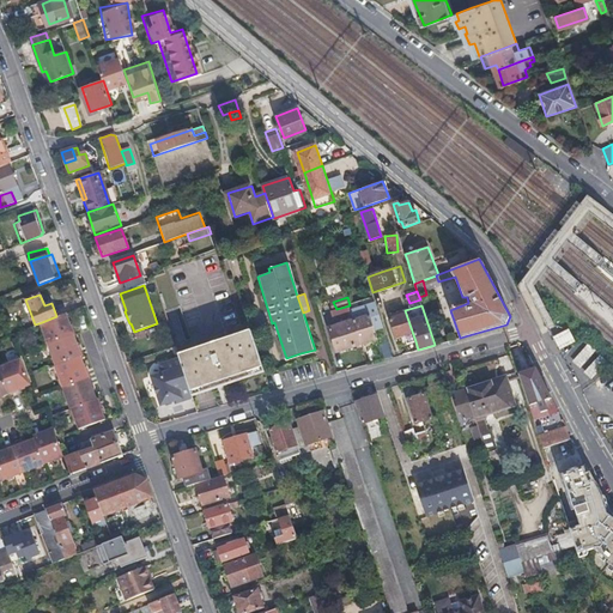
[(384,359),(394,357),(378,310),(369,314),(370,315),(365,316),(354,320),(362,344),(378,339),(384,359)]
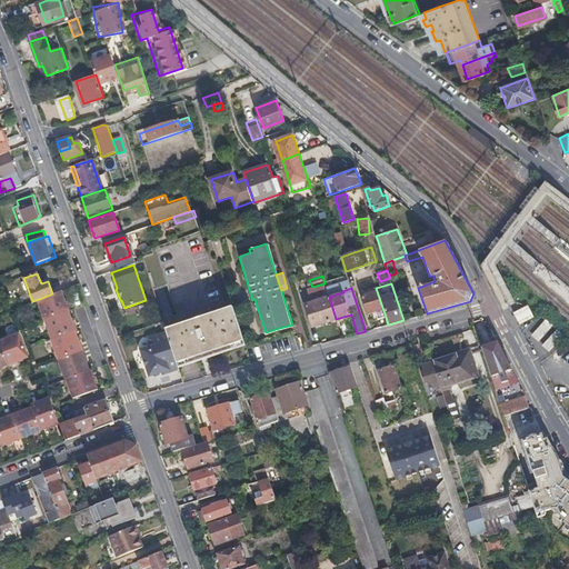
[(377,319),(386,317),(376,288),(363,292),(369,311),(373,310),(377,319)]
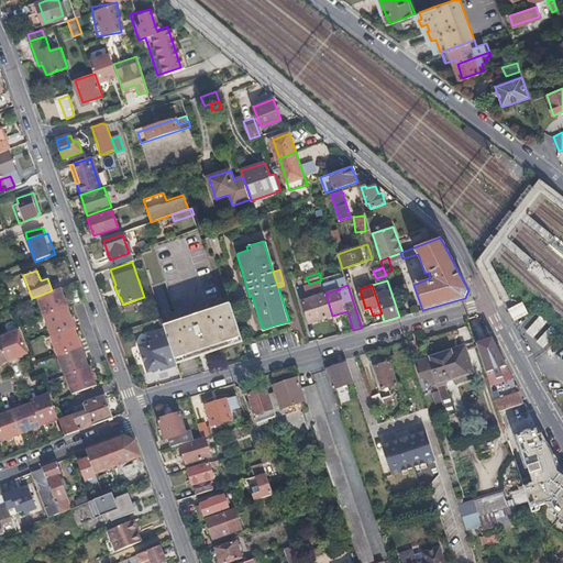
[(76,326),(62,286),(52,290),(39,296),(42,306),(41,306),(43,312),(44,312),(48,326),(47,326),(50,331),(51,331),(52,334),(51,334),(55,345),(54,345),(56,352),(57,352),(58,356),(57,356),(59,364),(61,363),(66,375),(65,376),(67,383),(69,383),(74,394),(97,385),(75,326),(76,326)]
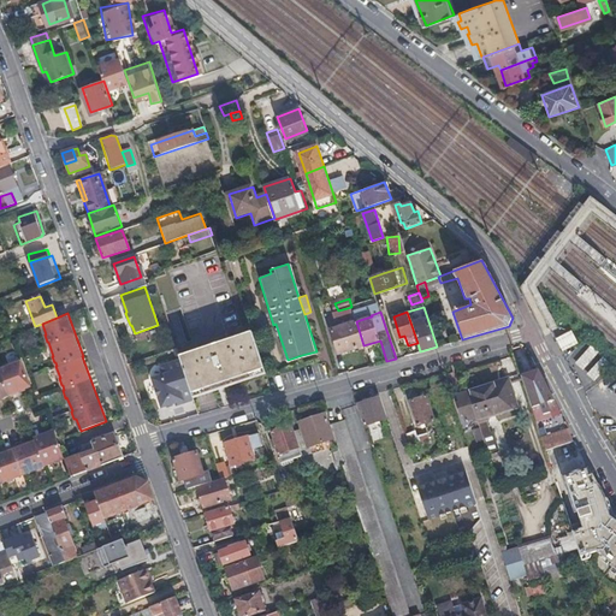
[(338,353),(363,345),(356,321),(331,330),(338,353)]
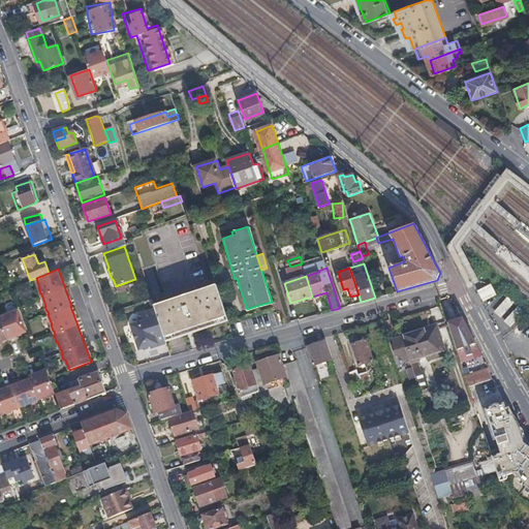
[(492,282),(477,288),(478,290),(480,296),(483,301),(497,294),(495,288),(492,282)]
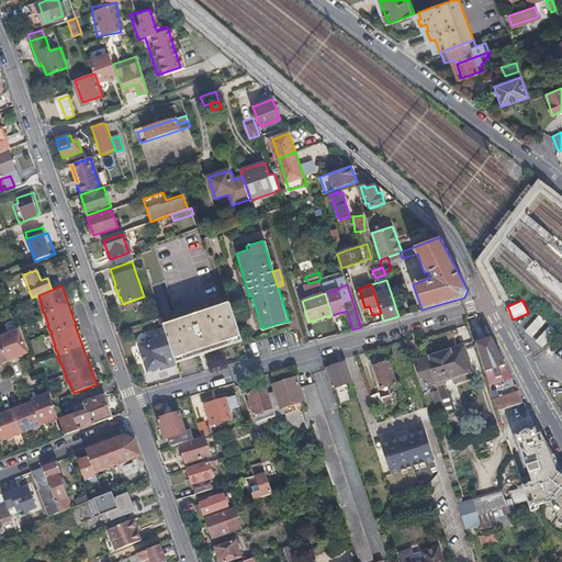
[(220,345),(243,337),(231,303),(180,319),(191,353),(220,345)]
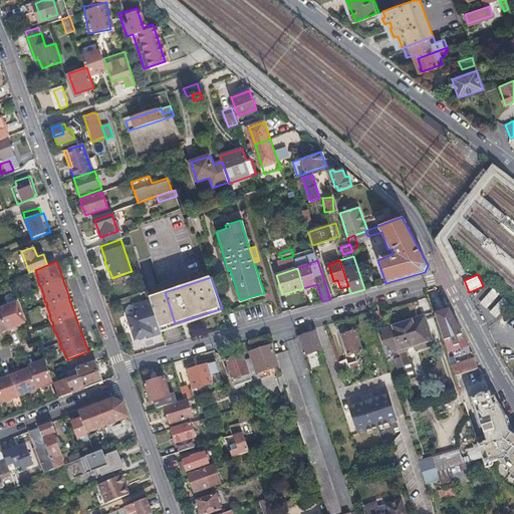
[(490,290),(479,302),(493,315),(504,304),(490,290)]
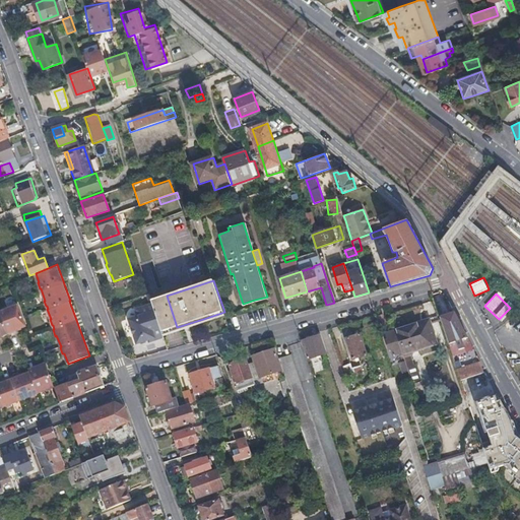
[(152,303),(161,331),(170,329),(177,327),(167,296),(159,298),(151,300),(152,303)]
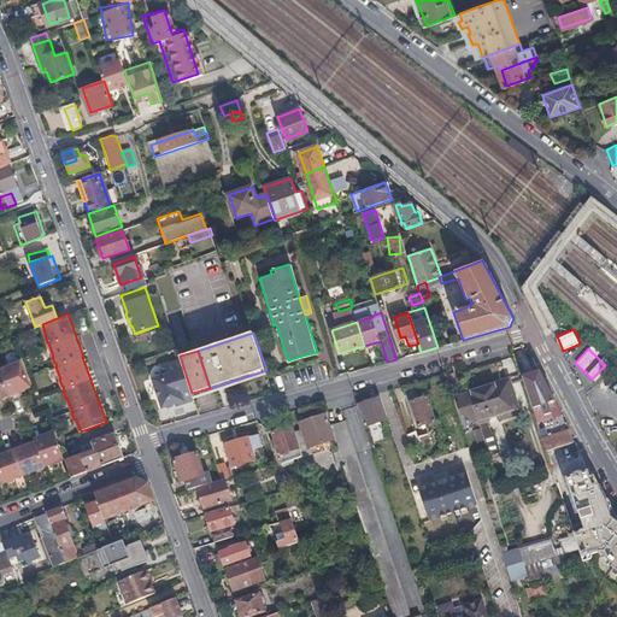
[(30,386),(19,359),(9,364),(7,362),(0,364),(0,397),(10,393),(10,395),(18,392),(18,389),(30,386)]
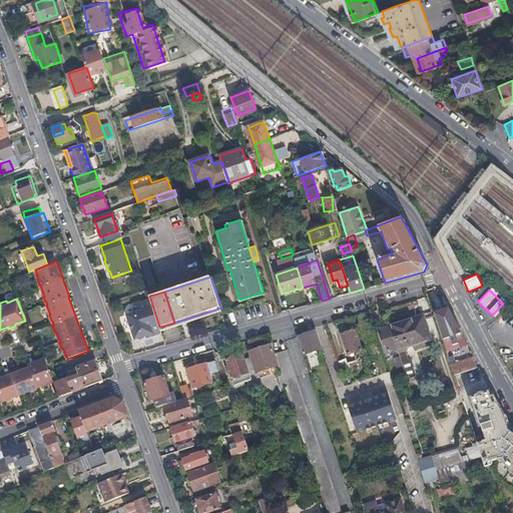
[(156,334),(161,332),(159,327),(150,299),(133,305),(135,312),(126,316),(133,338),(145,334),(151,332),(152,335),(156,334)]
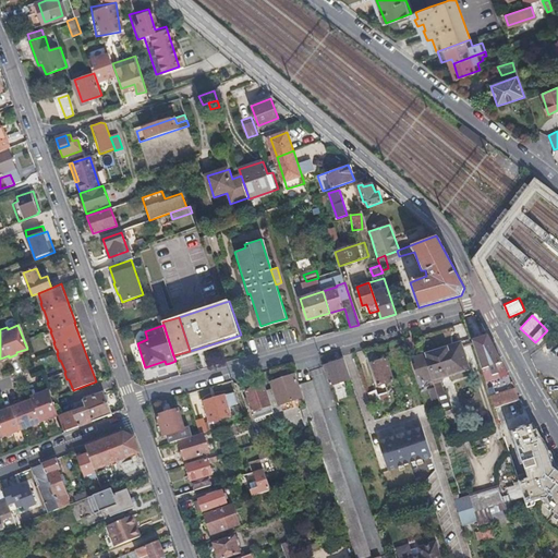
[(496,365),(502,363),(488,335),(472,341),(482,370),(489,367),(492,375),(499,373),(496,365)]
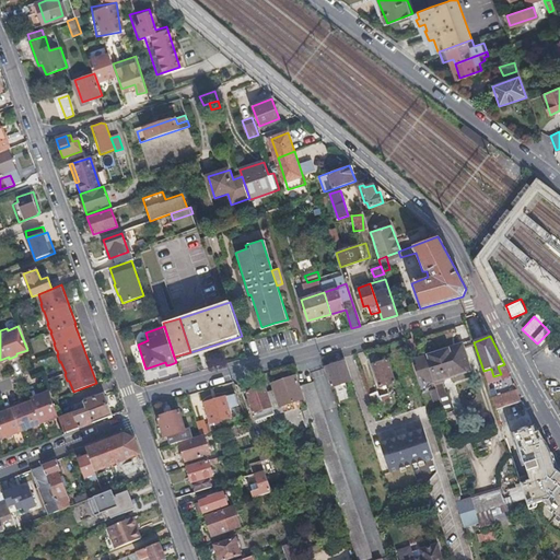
[(405,343),(409,354),(415,352),(411,341),(405,343)]
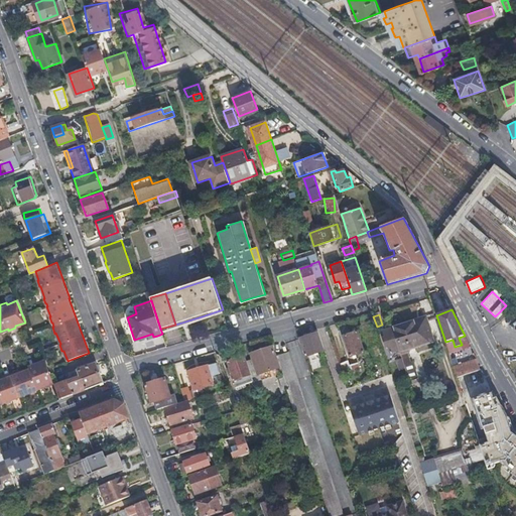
[(405,368),(409,381),(418,379),(413,362),(410,362),(407,353),(434,344),(425,317),(392,328),(401,355),(402,359),(405,368)]
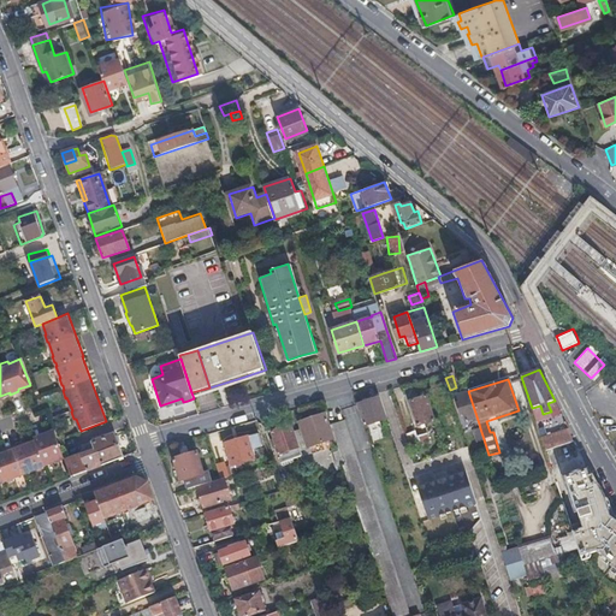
[(479,424),(468,391),(458,395),(463,409),(465,415),(467,421),(475,419),(477,424),(479,424)]
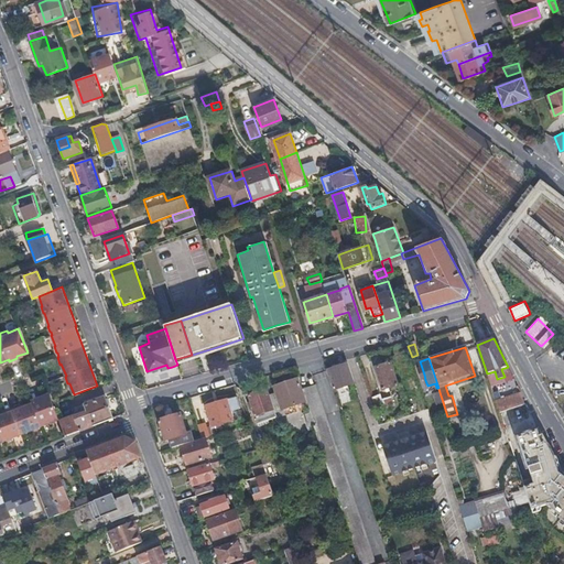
[(382,390),(399,384),(391,362),(375,367),(382,390)]
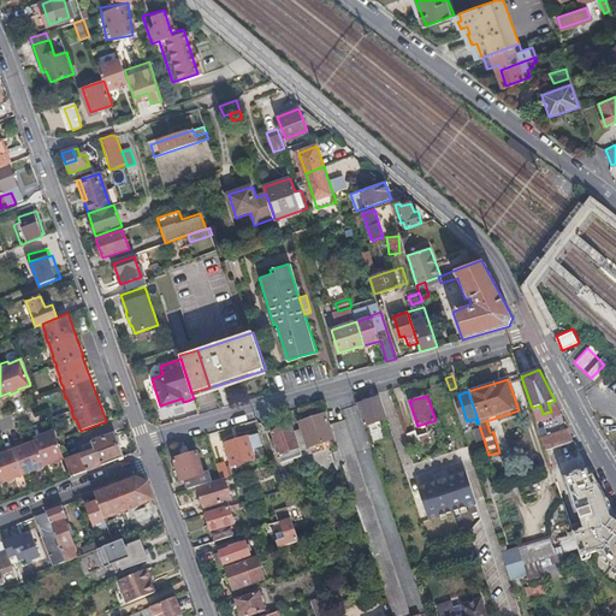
[(359,404),(365,426),(368,425),(371,432),(383,427),(380,420),(388,418),(381,397),(369,401),(359,404)]
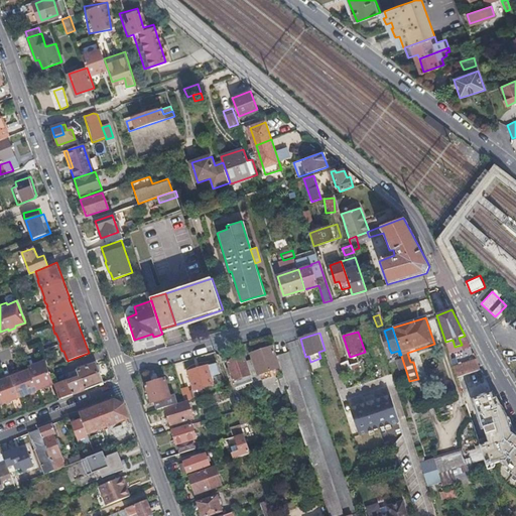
[(445,342),(448,350),(455,347),(453,340),(445,342)]
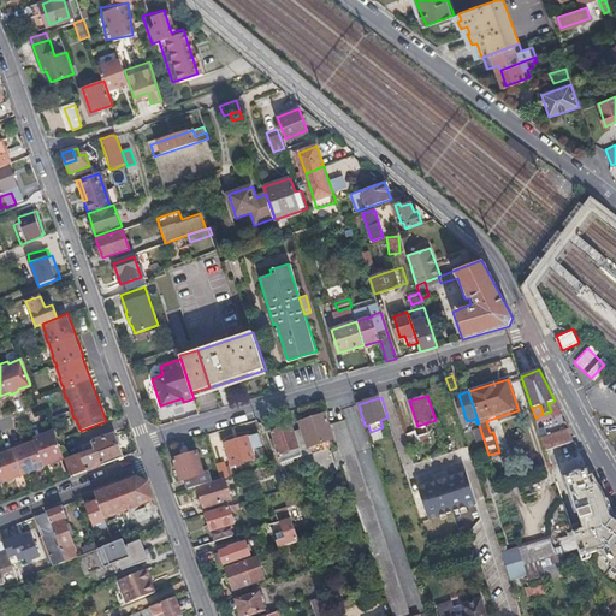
[(333,439),(329,424),(326,413),(314,416),(298,421),(302,430),(295,432),(301,450),(317,444),(317,448),(323,446),(321,443),(333,439)]
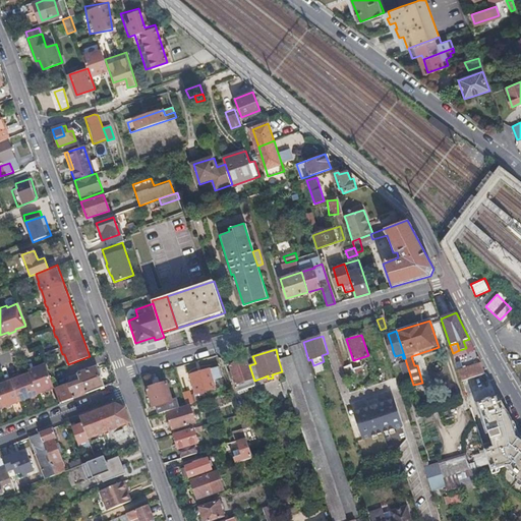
[(468,362),(477,357),(474,351),(465,356),(468,362)]
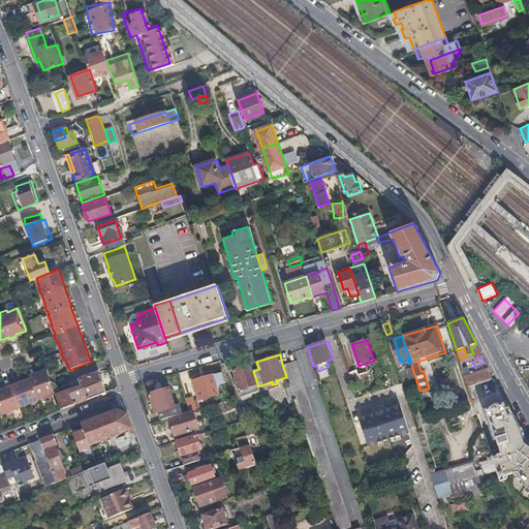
[(351,528),(296,361),(285,365),(285,363),(282,364),(286,377),(287,380),(289,380),(296,397),(297,400),(294,401),(329,504),(337,528),(351,528)]
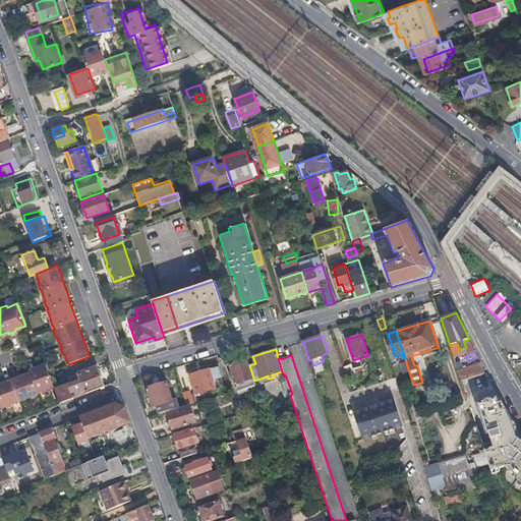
[(254,381),(249,365),(247,359),(239,362),(230,365),(238,391),(247,388),(244,382),(248,381),(251,391),(257,389),(254,381)]
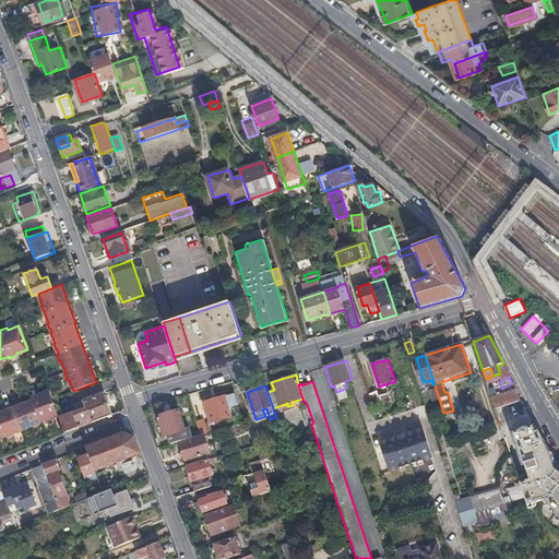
[(373,407),(390,403),(387,393),(378,395),(377,391),(369,393),(373,407)]
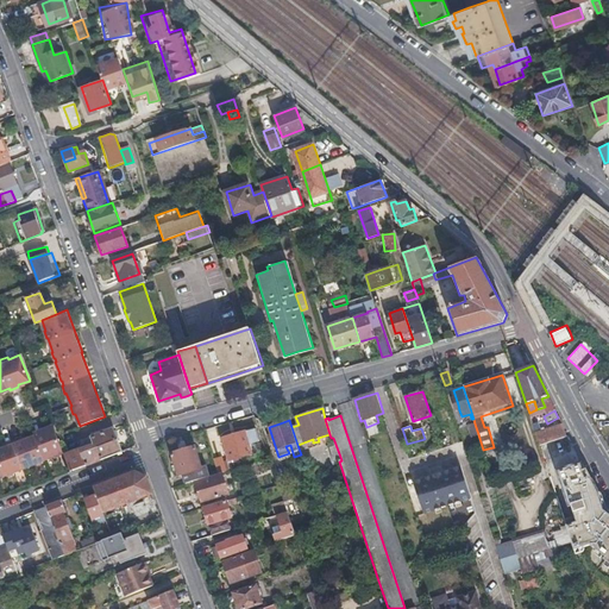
[(0,481),(2,481),(1,477),(7,476),(8,477),(16,473),(16,472),(36,464),(36,465),(44,463),(43,462),(45,462),(45,459),(63,452),(55,427),(45,431),(44,429),(35,433),(36,435),(25,440),(24,438),(7,444),(7,445),(0,447),(0,481)]
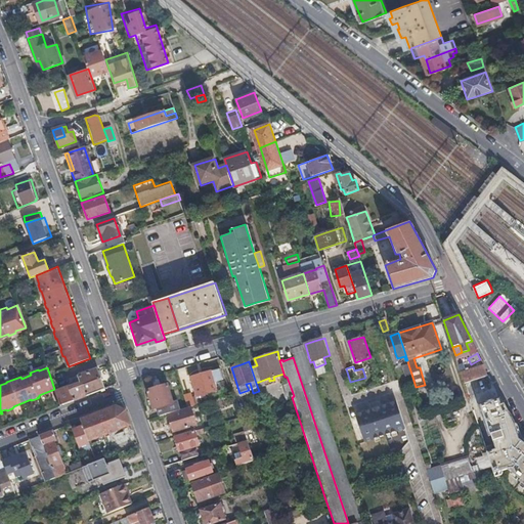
[(55,392),(60,405),(72,401),(104,389),(96,367),(79,374),(81,381),(57,390),(55,392)]
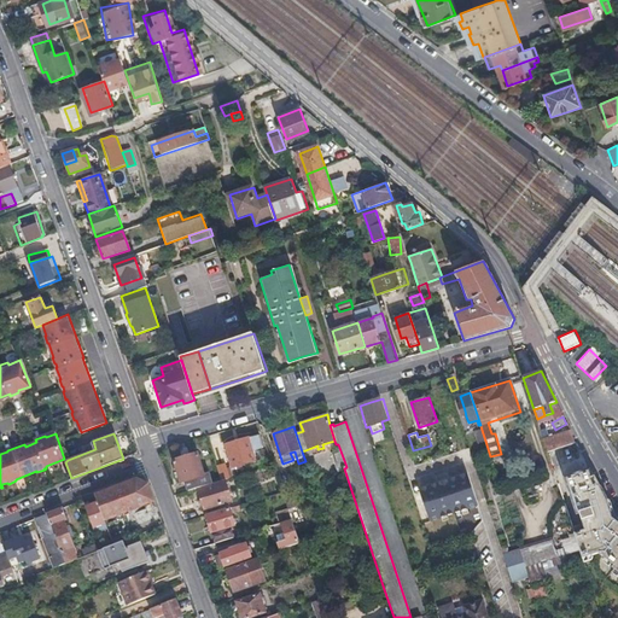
[(544,443),(548,453),(575,443),(572,433),(564,436),(552,441),(544,443)]
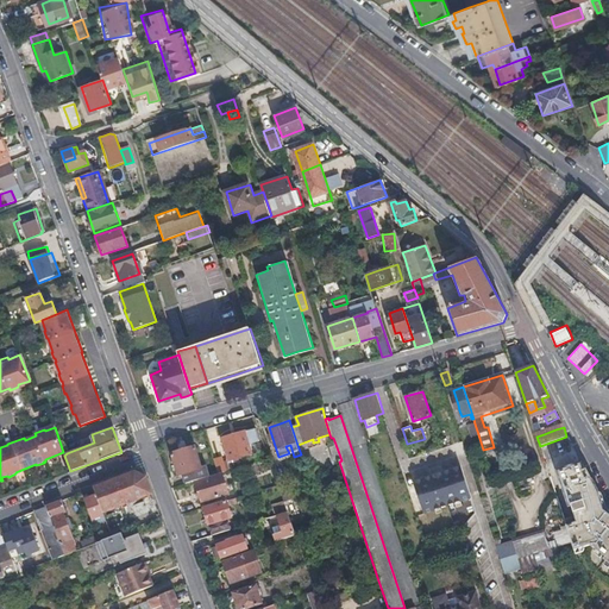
[(259,441),(256,428),(239,433),(223,438),(230,460),(252,454),(249,444),(259,441)]
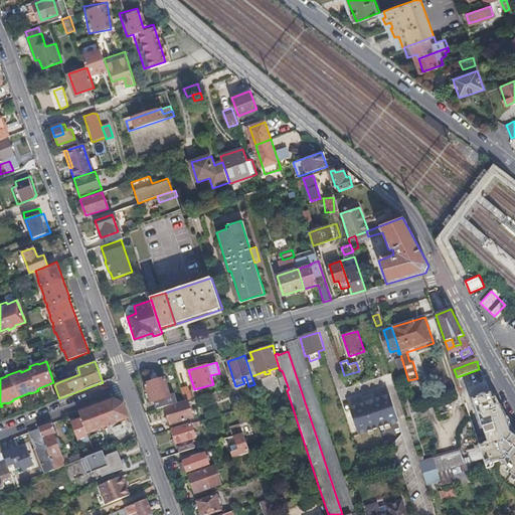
[(282,370),(280,370),(277,372),(282,387),(288,386),(282,370)]
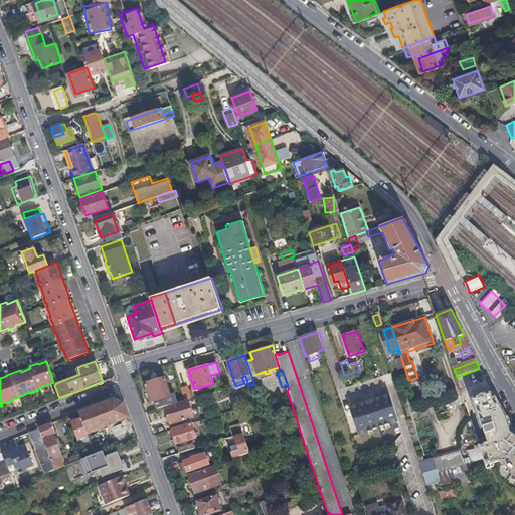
[(154,401),(156,410),(165,407),(176,404),(174,395),(170,396),(164,377),(154,380),(145,383),(150,402),(154,401)]
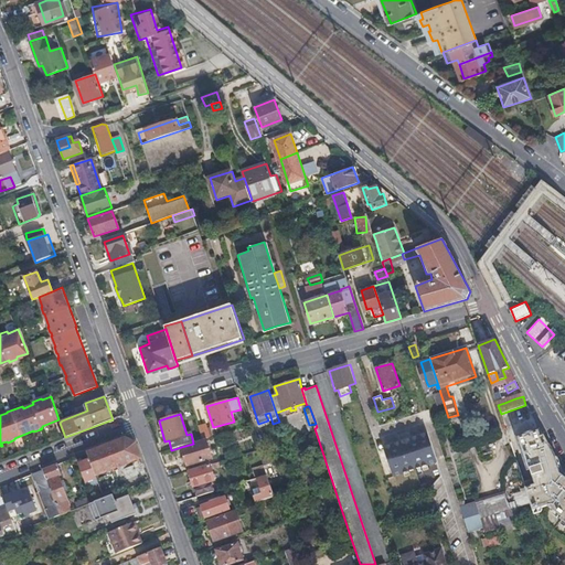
[(206,426),(198,428),(202,440),(206,439),(210,438),(206,426)]
